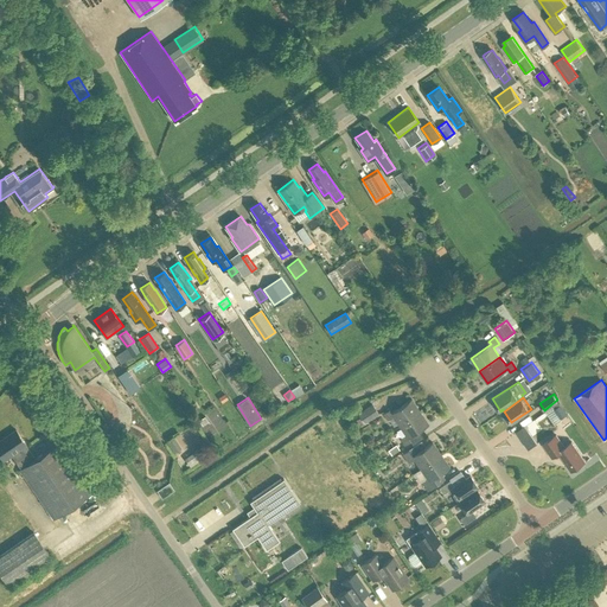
[(393,416),(400,426),(420,411),(411,398),(391,413),(389,409),(383,414),(388,420),(393,416)]
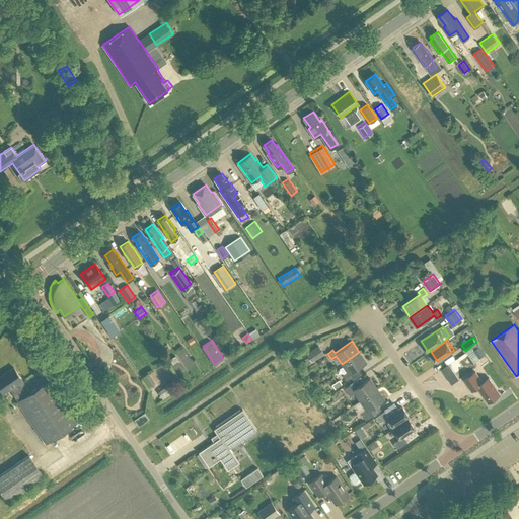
[(476,342),(471,346),(473,349),(472,349),(478,358),(485,353),(476,342)]
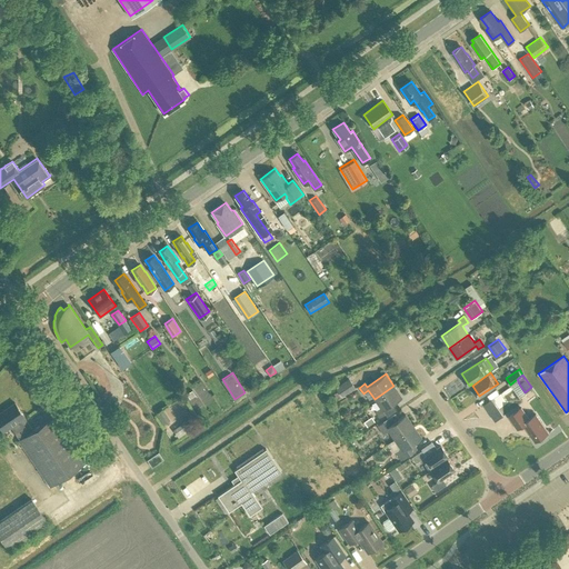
[(335,387),(340,395),(352,386),(347,378),(335,387)]
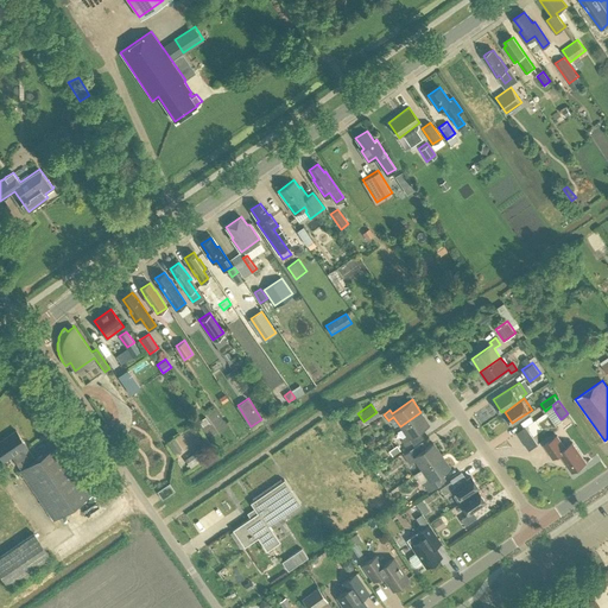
[(401,438),(406,445),(412,442),(410,438),(430,424),(420,412),(400,426),(406,435),(401,438)]
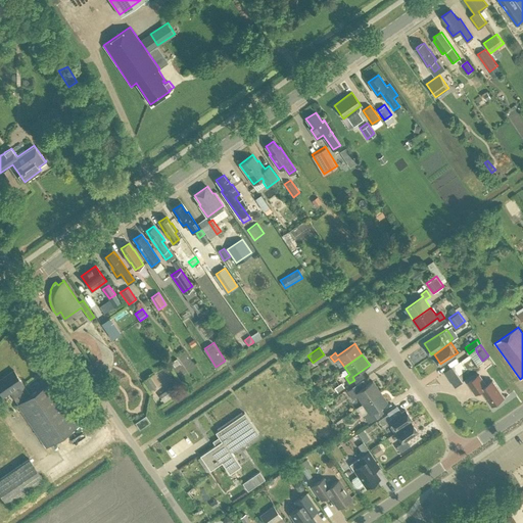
[(445,372),(457,387),(464,382),(454,367),(445,372)]
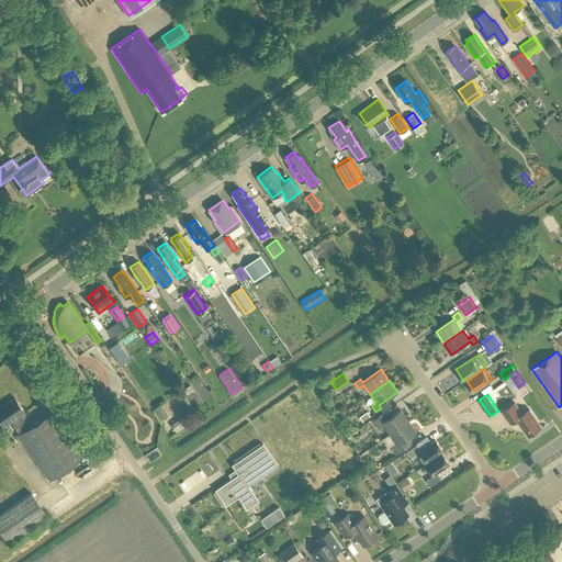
[(19,435),(49,481),(87,456),(55,409),(33,425),(24,412),(15,397),(0,407),(0,420),(3,426),(11,422),(20,434),(19,435)]
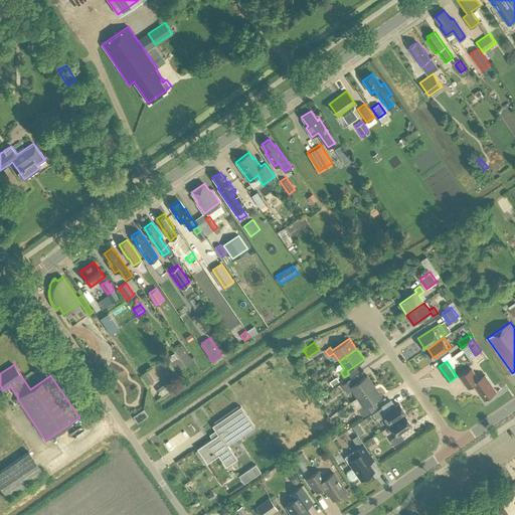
[(461,377),(469,388),(475,384),(485,399),(497,391),(485,374),(479,379),(472,369),(461,377)]
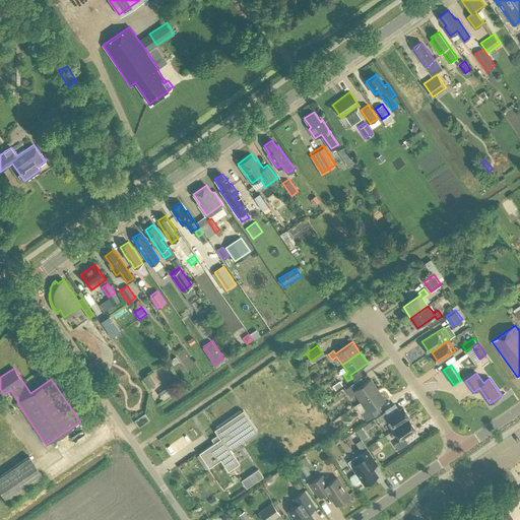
[(354,394),(360,401),(378,389),(371,378),(354,389),(351,384),(344,389),(350,397),(354,394)]
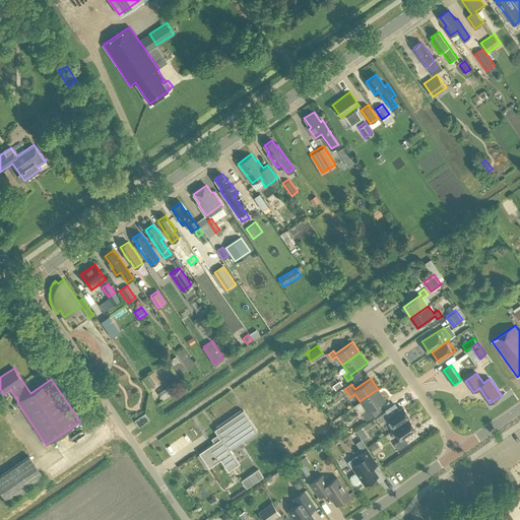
[(339,380),(332,384),(335,389),(341,384),(339,380)]
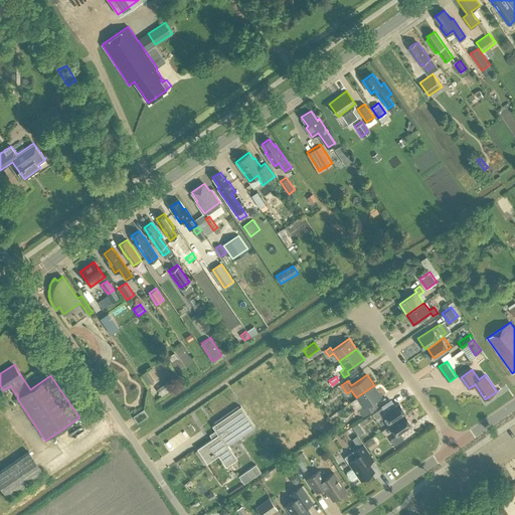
[(155,389),(160,396),(171,388),(166,381),(155,389)]
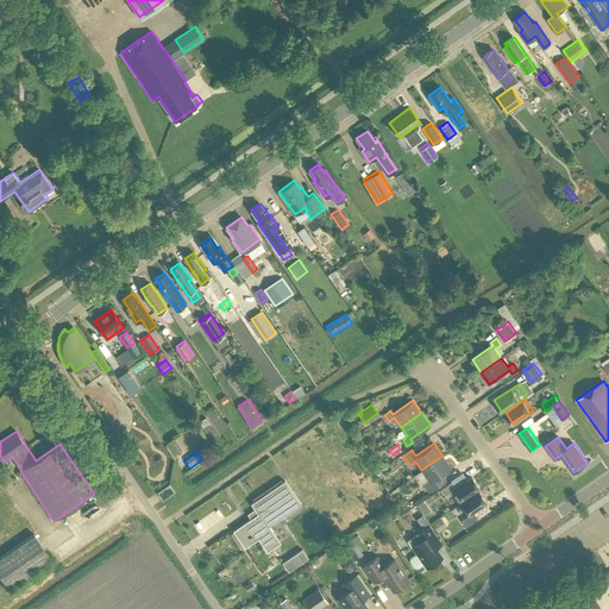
[(422,483),(429,493),(437,488),(433,482),(452,469),(443,456),(421,470),(428,479),(422,483)]
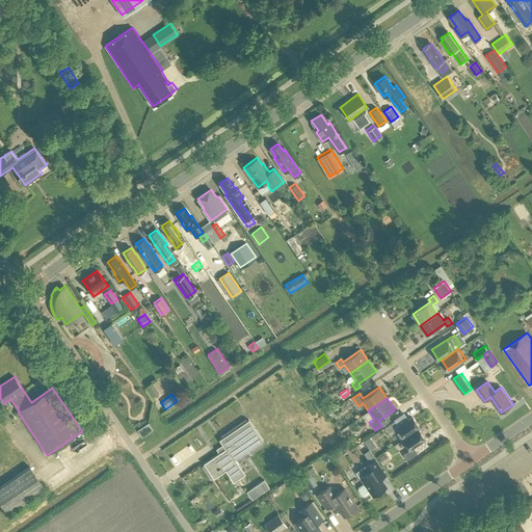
[(384,427),(389,433),(396,428),(403,437),(419,427),(413,417),(399,426),(395,421),(384,427)]
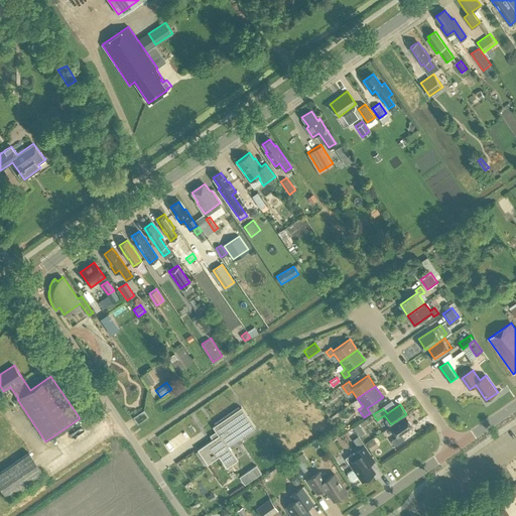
[(219,435),(198,449),(208,465),(219,457),(227,468),(238,461),(229,445),(255,427),(242,407),(213,427),(219,435)]
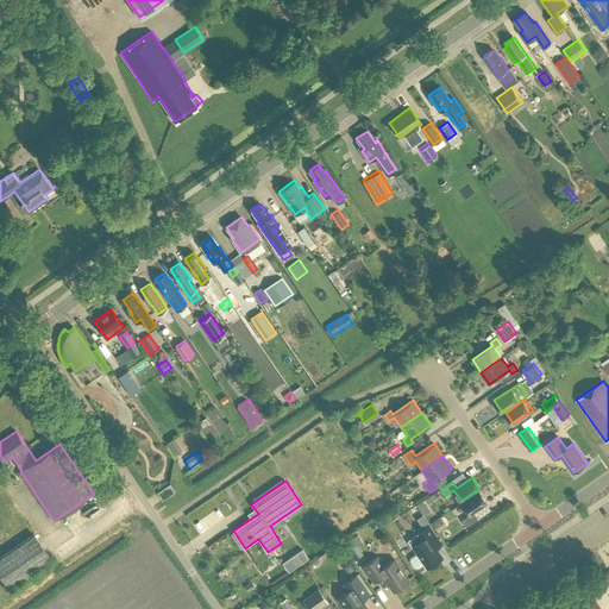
[(157,493),(163,500),(175,491),(169,484),(157,493)]
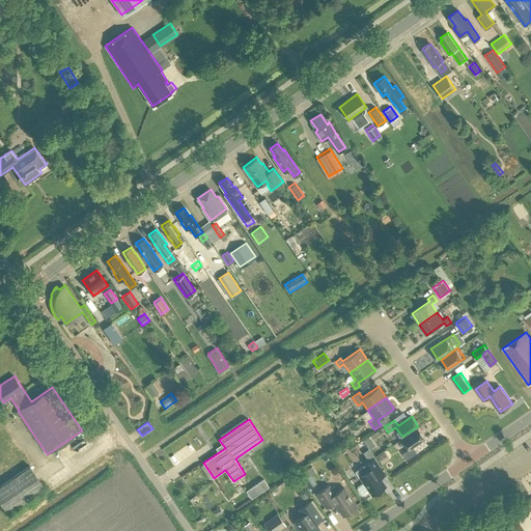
[(402,453),(406,459),(416,452),(413,447),(424,439),(417,428),(401,439),(408,449),(402,453)]
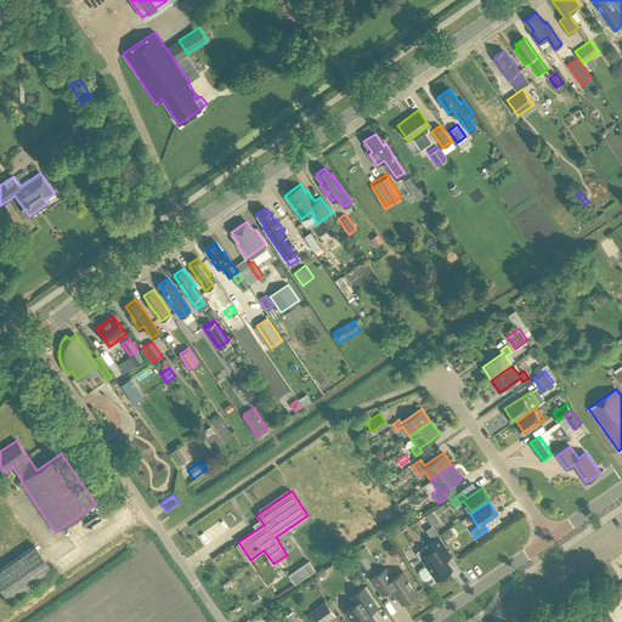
[(430,520),(436,516),(433,510),(427,515),(430,520)]
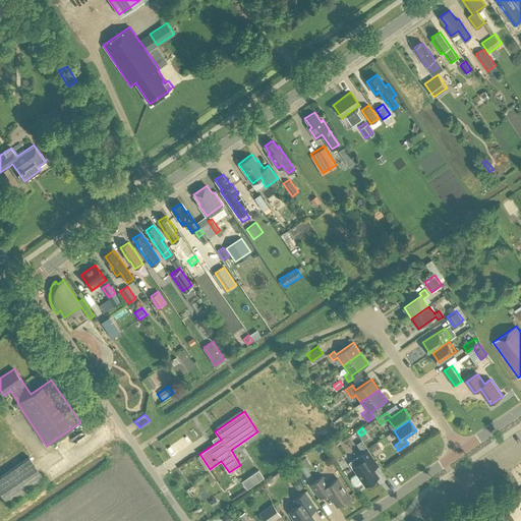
[(354,444),(359,451),(364,447),(359,441),(354,444)]
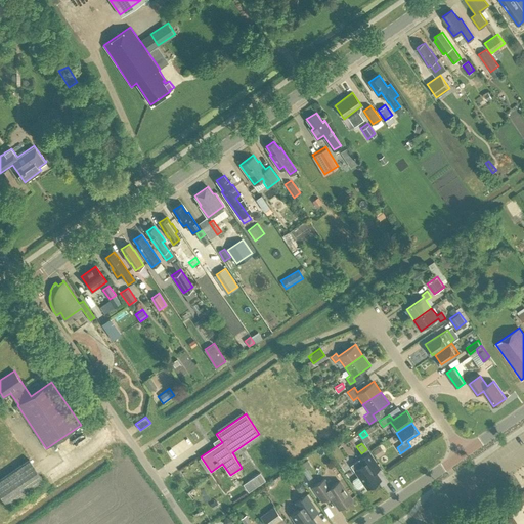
[(369,452),(351,466),(358,476),(353,480),(353,484),(355,486),(358,488),(364,485),(367,489),(381,480),(375,472),(380,468),(369,452)]
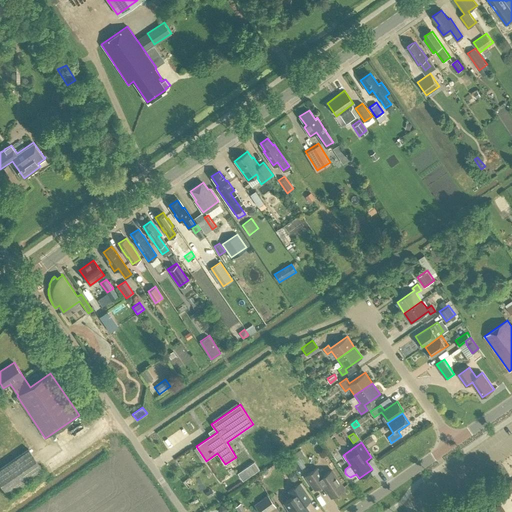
[(28,449),(0,468),(0,482),(8,494),(43,470),(28,449)]
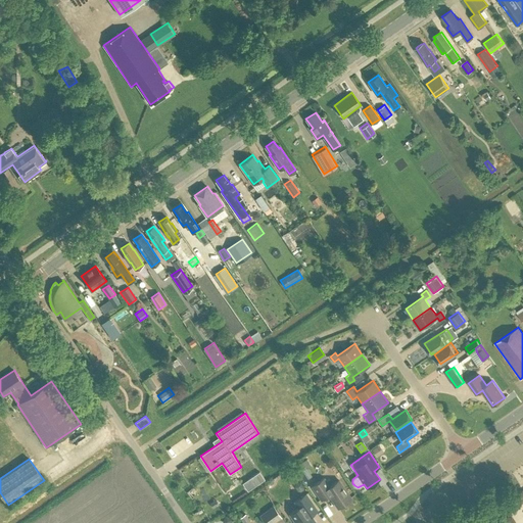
[(297,471),(304,481),(312,476),(306,469),(312,466),(310,462),(297,471)]
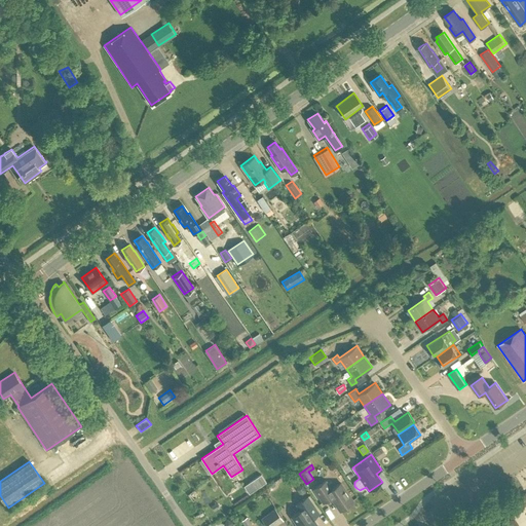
[(261,474),(248,483),(253,491),(266,482),(261,474)]
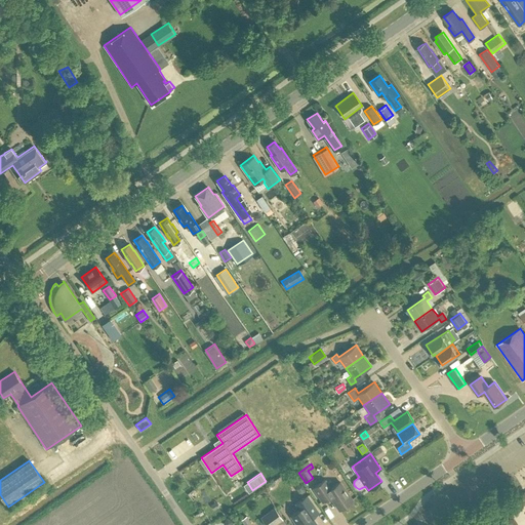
[(330,496),(339,510),(353,500),(340,482),(331,488),(325,480),(313,488),(322,501),(330,496)]
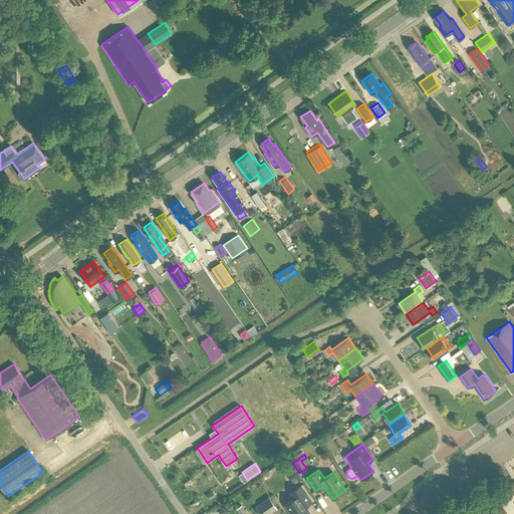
[(513,479),(509,480),(505,487),(506,488),(509,492),(513,492),(513,479)]
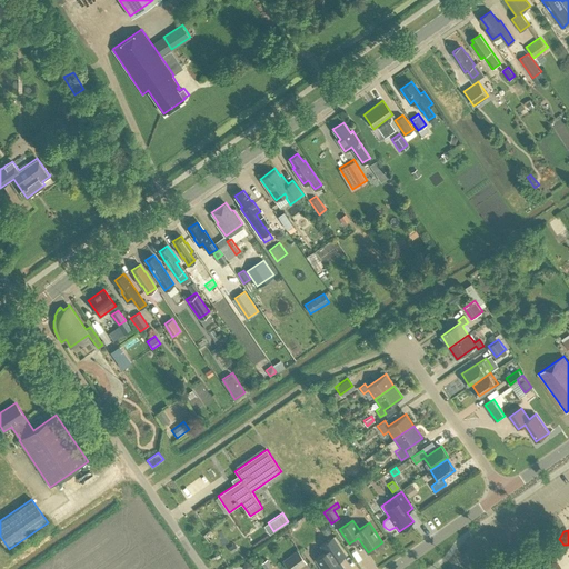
[(320,546),(326,552),(316,559),(321,568),(343,568),(338,560),(345,555),(332,537),(320,546)]
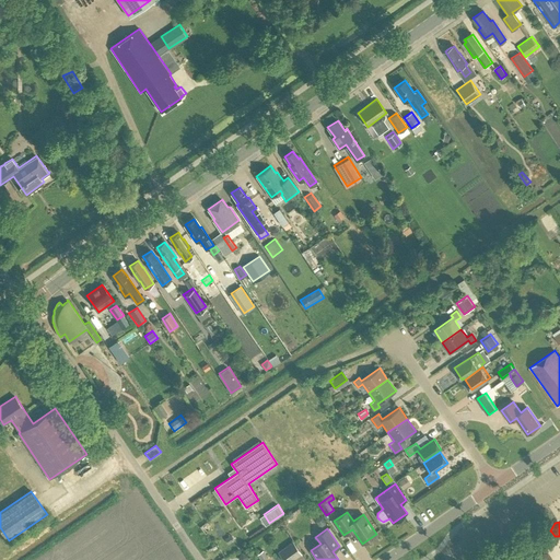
[(224,538),(229,544),(234,539),(231,534),(224,538)]
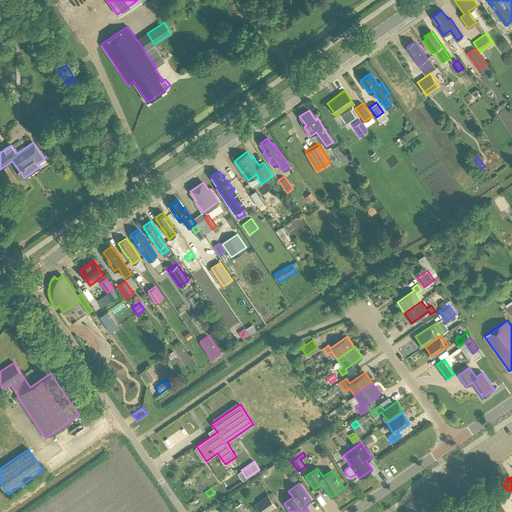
[(490,497),(495,502),(502,501),(504,495),(500,489),(493,490),(490,497)]
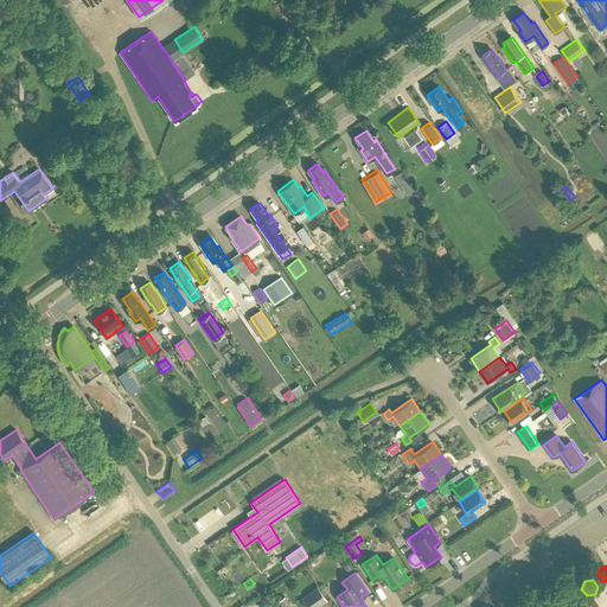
[(320,606),(321,606),(327,602),(317,588),(301,599),(307,606),(320,606)]
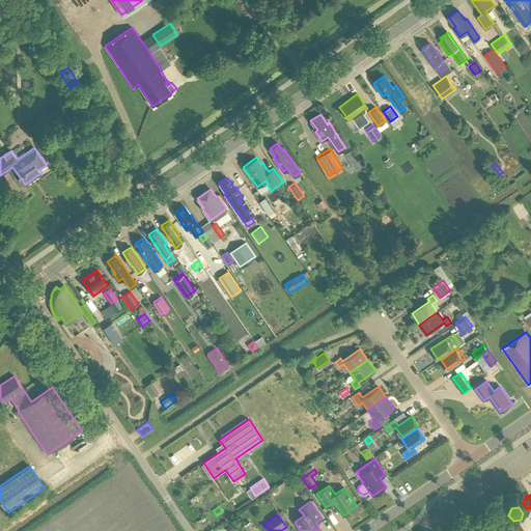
[(250,519),(247,521),(248,523),(243,526),(247,530),(255,530),(256,530),(251,524),(252,522),(250,519)]
